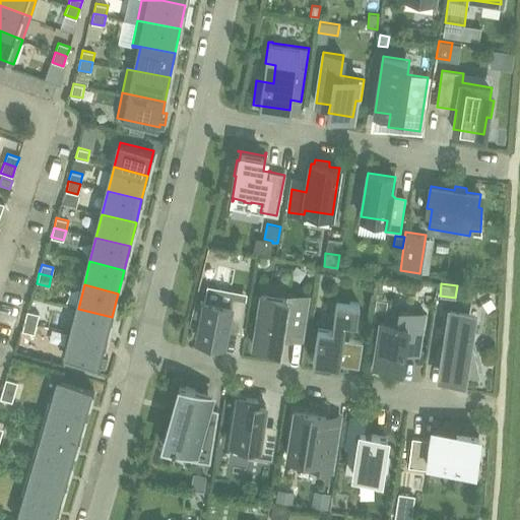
[(279,349),(281,334),(302,338),(308,296),(286,293),(285,297),(261,293),(253,345),(279,349)]
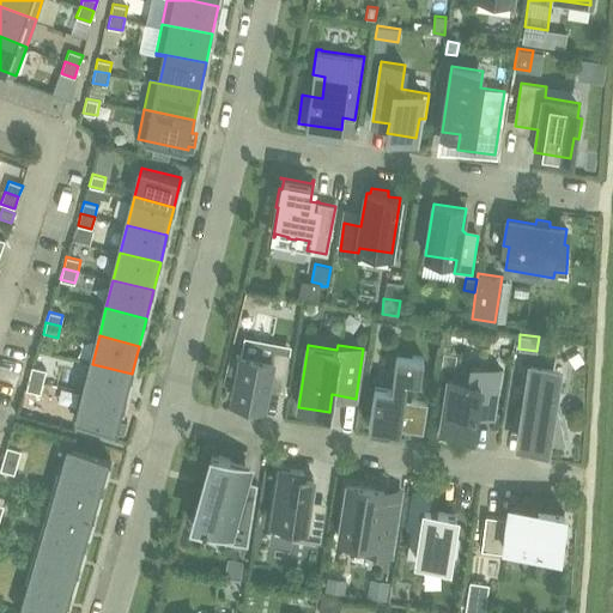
[(274,351),(272,360),(241,354),(232,399),(263,405),(268,382),(285,386),(290,353),(274,351)]
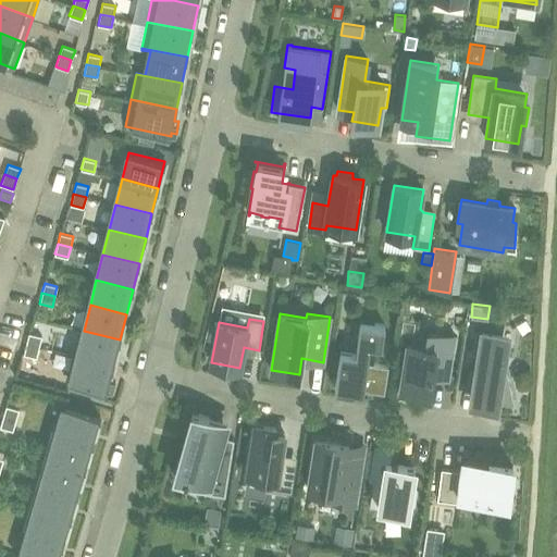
[(341,348),(334,385),(372,391),(375,363),(367,362),(370,345),(382,346),(385,325),(360,321),(356,350),(341,348)]
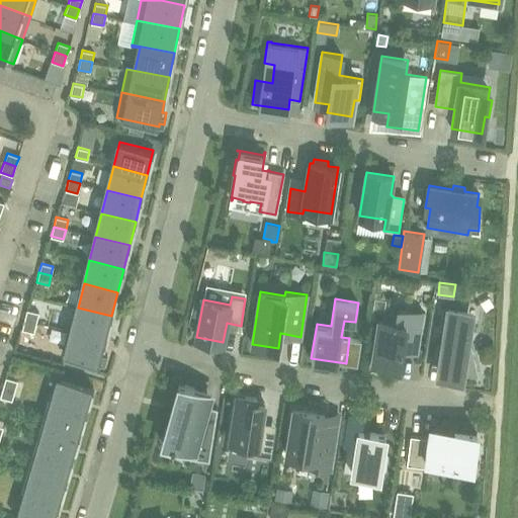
[(469,334),(472,311),(442,307),(439,328),(445,329),(443,343),(437,342),(434,359),(443,361),(441,376),(462,379),(462,373),(479,376),(469,334)]
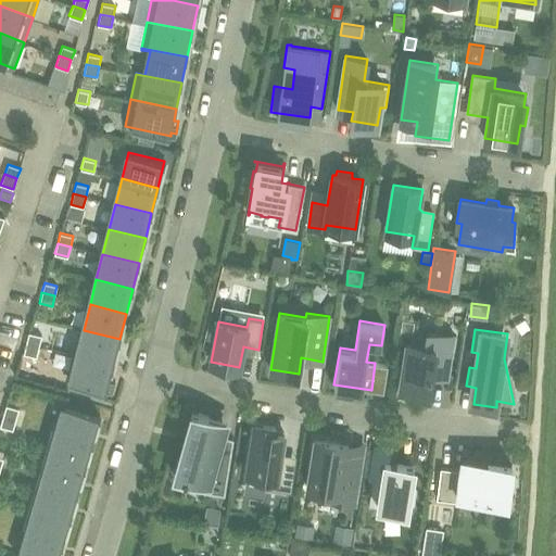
[(84,330),(77,355),(113,364),(119,339),(84,330)]
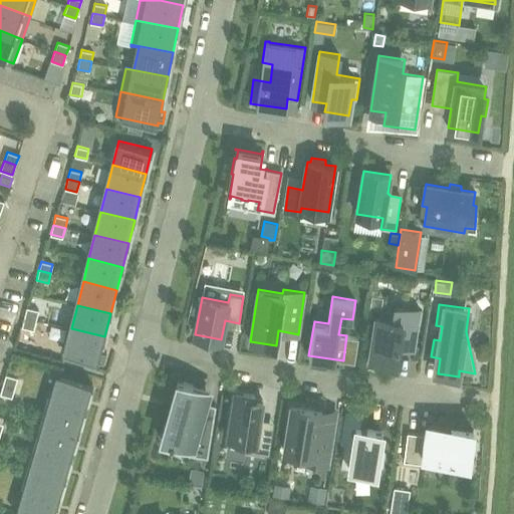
[(400,337),(414,339),(419,310),(395,306),(393,319),(375,316),(371,344),(367,343),(364,361),(380,363),(380,359),(396,362),(400,337)]
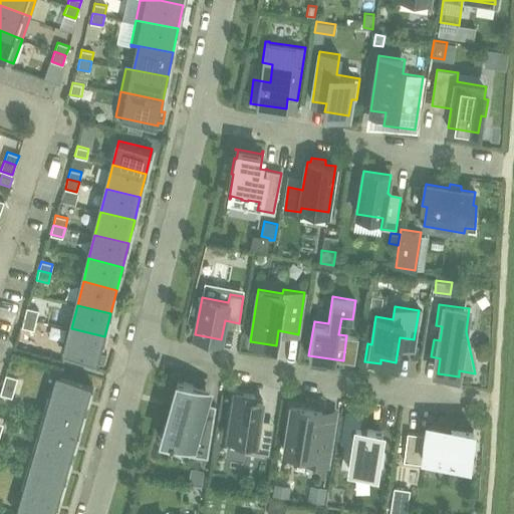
[(36,319),(38,310),(26,307),(24,316),(36,319)]
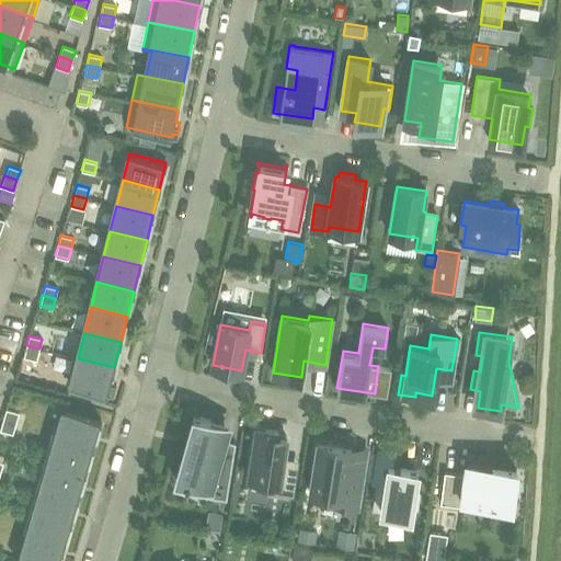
[(36,359),(39,348),(26,345),(24,356),(36,359)]
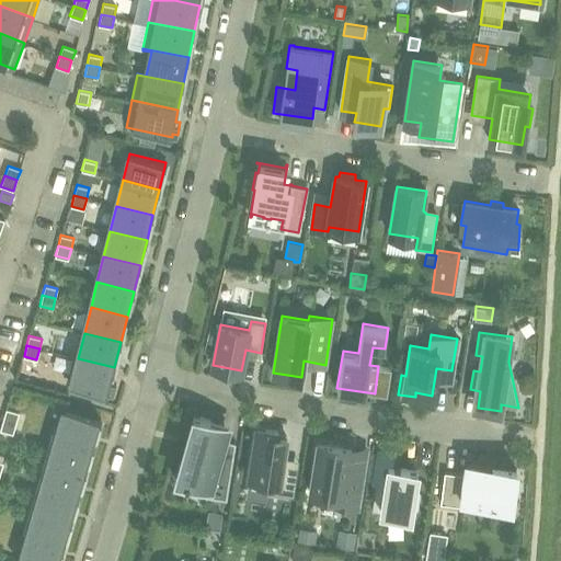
[(78,358),(71,385),(107,395),(109,391),(113,392),(116,380),(112,379),(114,367),(78,358)]
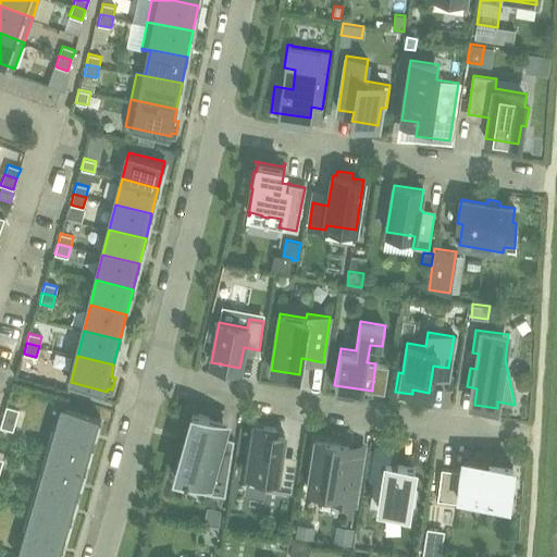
[(19,409),(7,406),(3,416),(15,420),(19,409)]
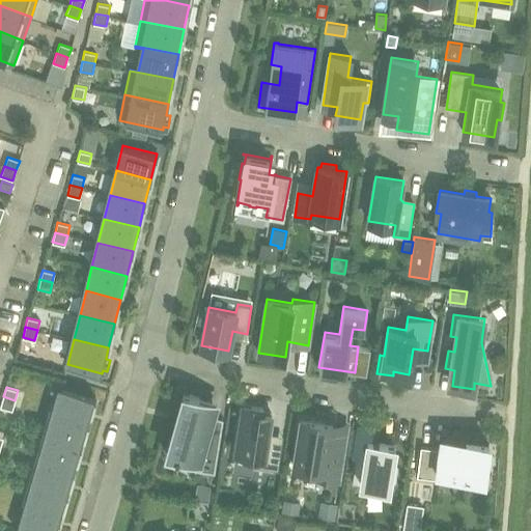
[(61,387),(54,412),(88,421),(95,396),(61,387)]
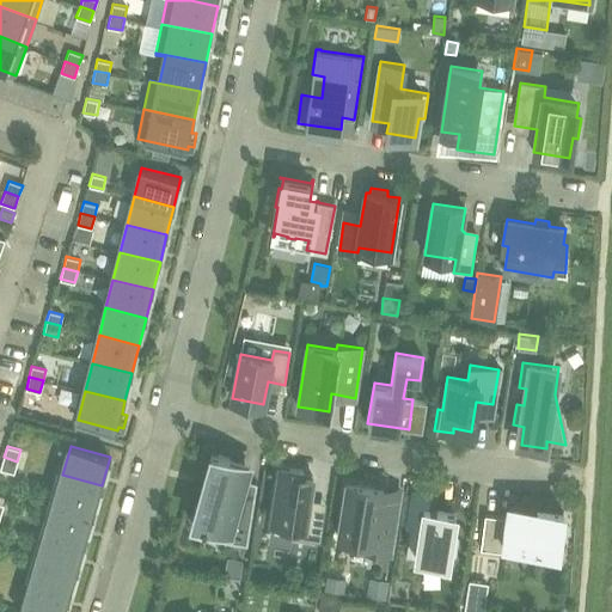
[(226,539),(225,539),(225,540),(248,544),(257,482),(240,477),(245,463),(212,453),(199,500),(194,499),(189,518),(193,519),(193,521),(202,524),(201,525),(206,526),(206,525),(228,531),(226,539)]
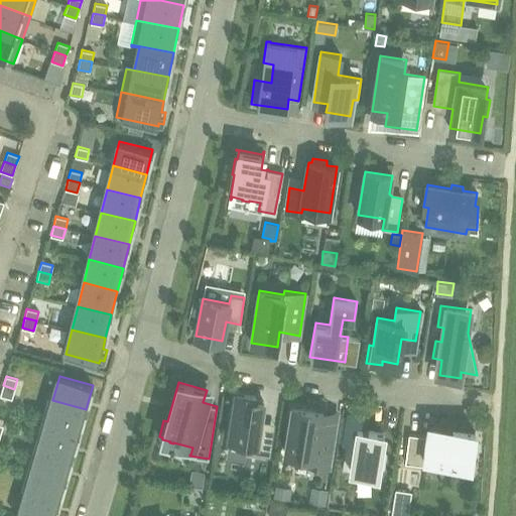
[(0,394),(12,398),(14,389),(3,385),(0,394)]
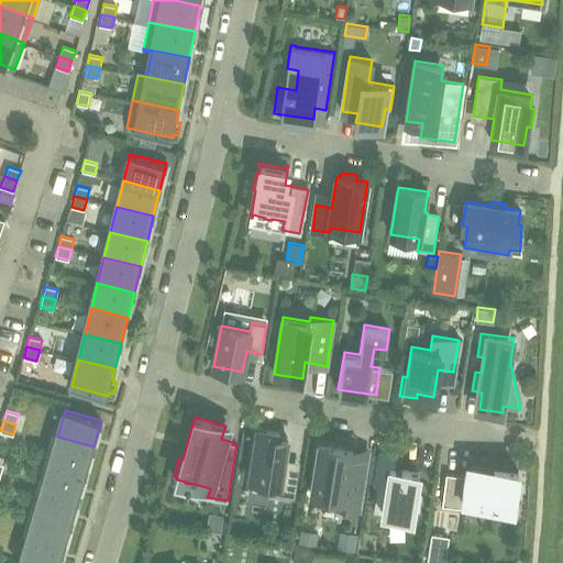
[(278,437),(279,433),(257,429),(250,479),(271,483),(268,494),(295,498),(299,471),(284,468),(288,439),(278,437)]
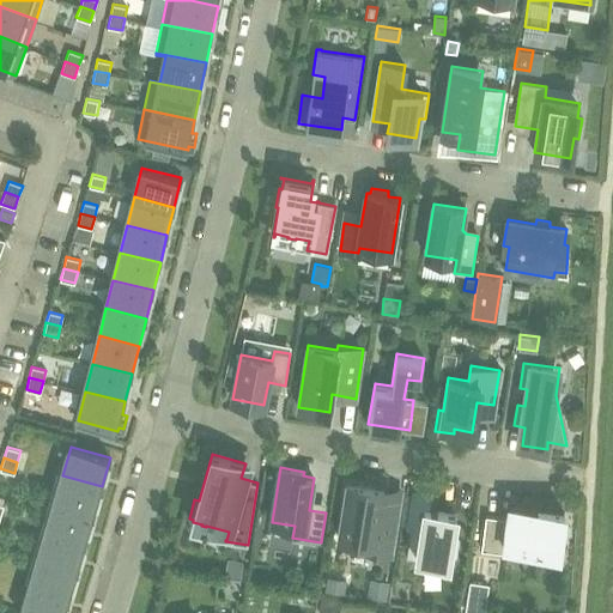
[(62,475),(54,503),(93,514),(102,486),(62,475)]
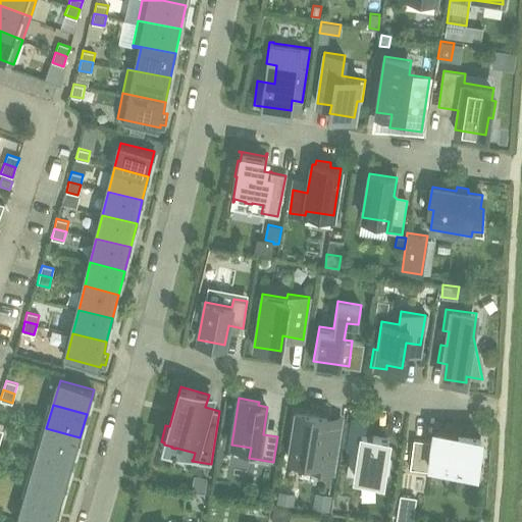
[(332,471),(338,434),(324,432),(327,416),(296,411),(289,458),(314,462),(313,468),(332,471)]
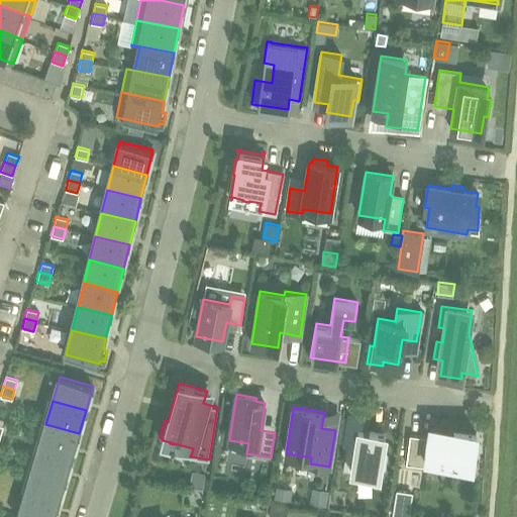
[(388,452),(382,451),(385,432),(363,429),(365,415),(347,412),(342,445),(346,446),(342,470),(358,472),(358,471),(378,474),(379,468),(385,469),(388,452)]
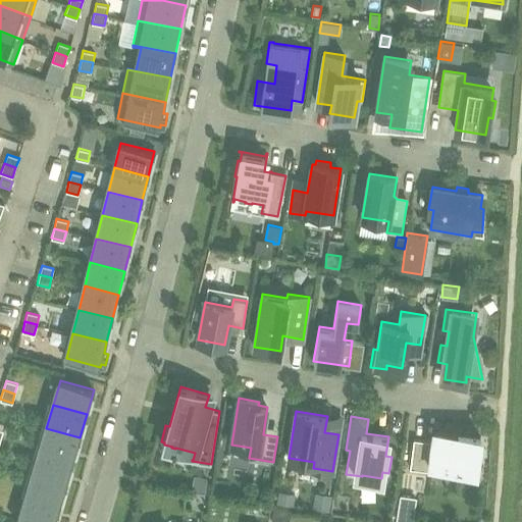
[(40,452),(73,461),(80,437),(46,428),(40,452)]
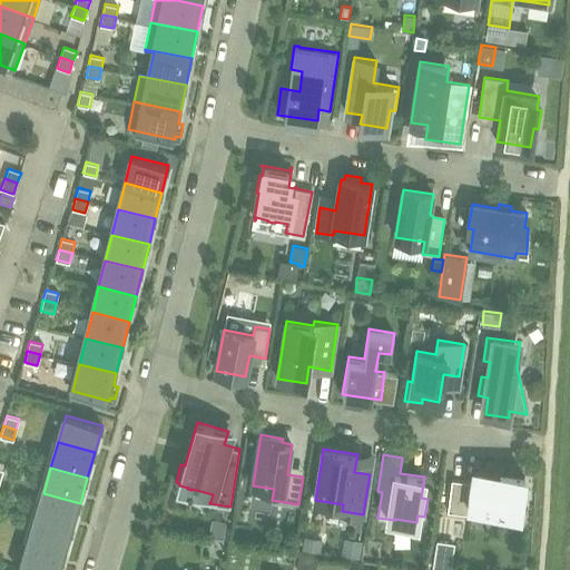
[(452,479),(448,511),(470,513),(471,507),(498,510),(497,517),(522,521),(527,490),(523,489),(524,477),(473,469),(472,482),(452,479)]
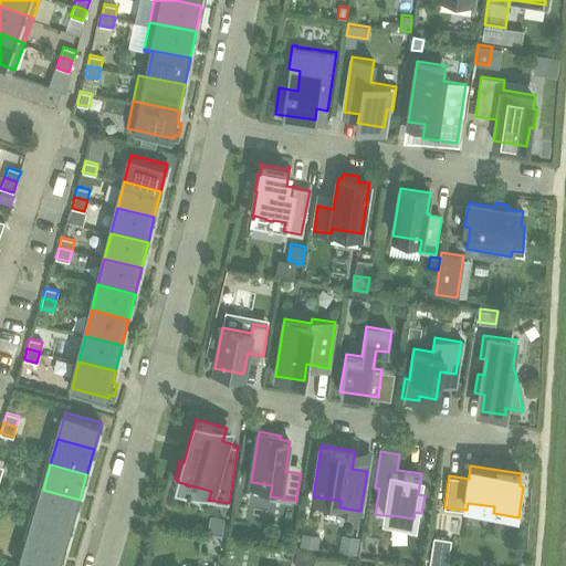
[(80,500),(43,490),(35,515),(72,525),(80,500)]
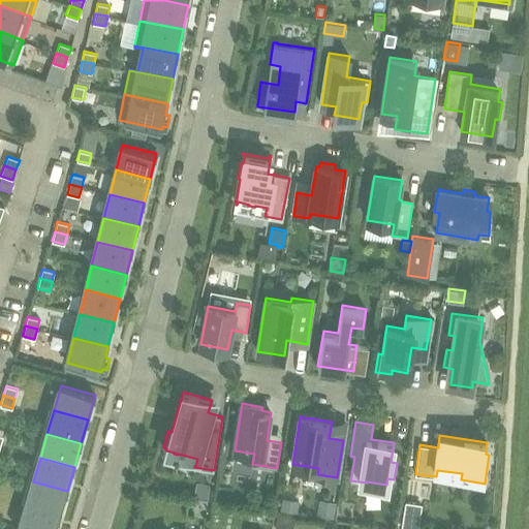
[(196,480),(194,496),(208,498),(209,483),(196,480)]
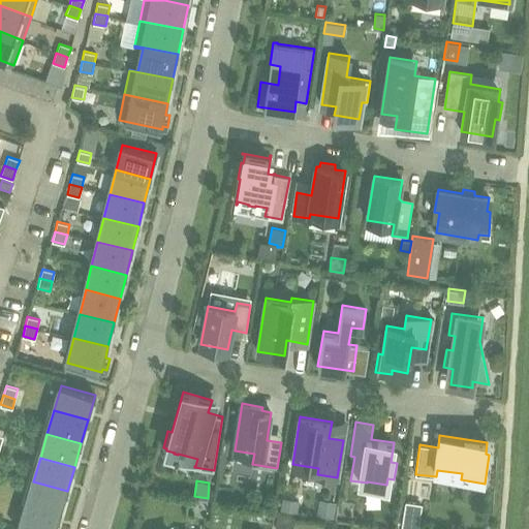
[(33,481),(26,505),(60,515),(67,491),(33,481)]
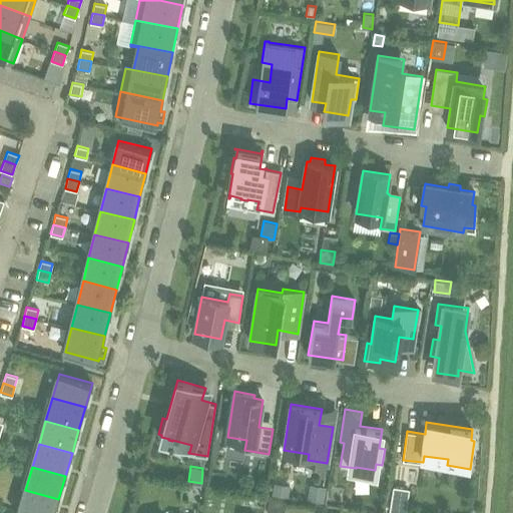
[(309,483),(307,500),(324,502),(326,486),(309,483)]
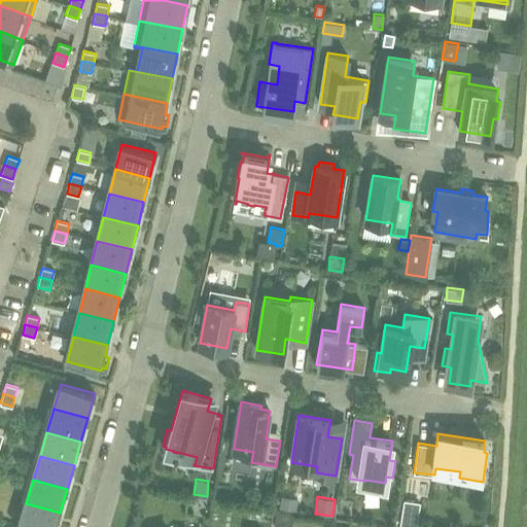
[(403,499),(398,526),(416,526),(420,501),(403,499)]
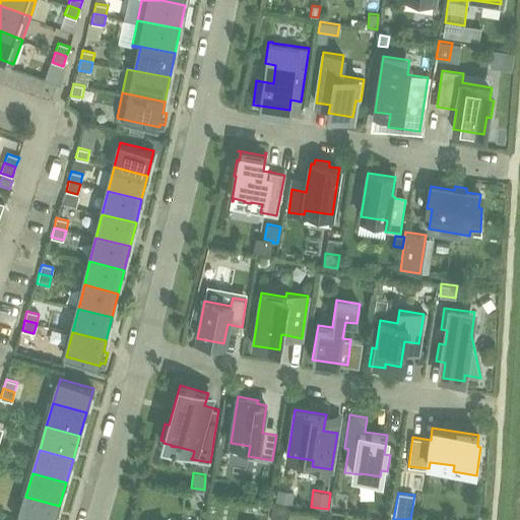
[(18,519),(55,519),(59,506),(25,497),(18,519)]
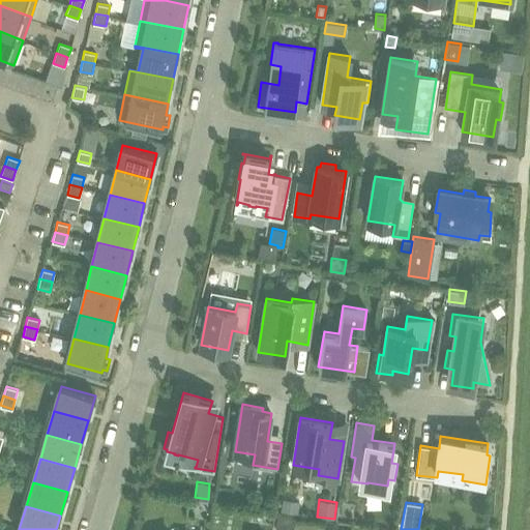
[(277,516),(276,529),(278,529),(293,529),(294,519),(277,516)]
